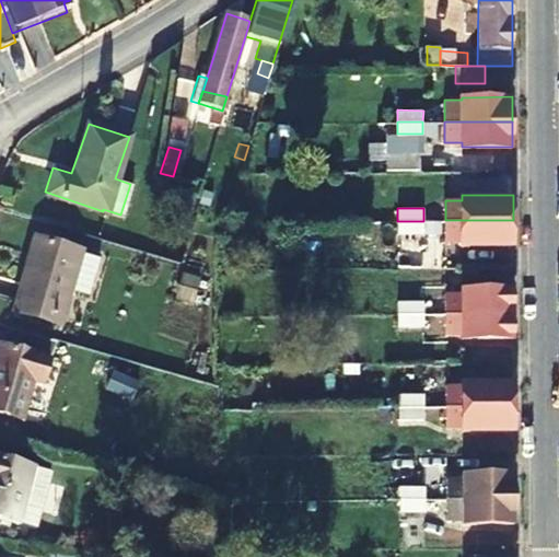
[(513,244),(513,220),(445,220),(445,242),(462,241),(462,245),(513,244)]
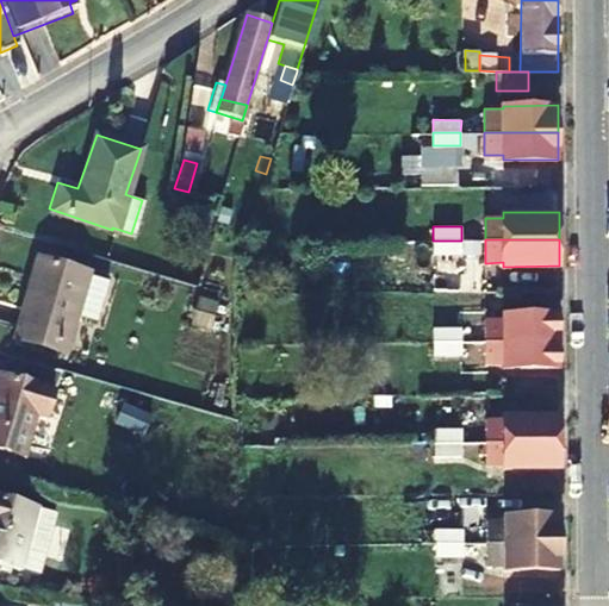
[(433,254),(461,254),(461,241),(433,241),(433,254)]
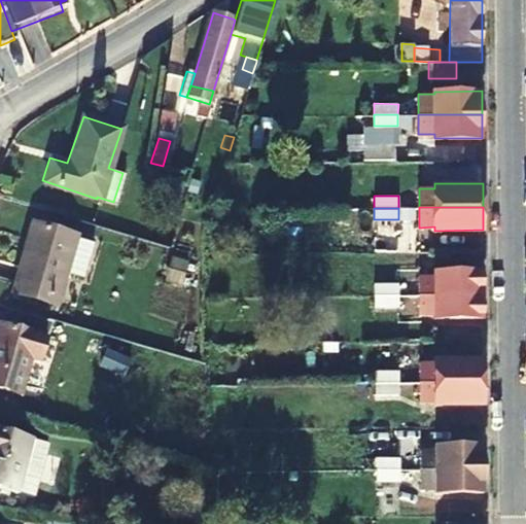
[(49,303),(59,274),(71,236),(72,234),(30,220),(7,289),(49,303)]
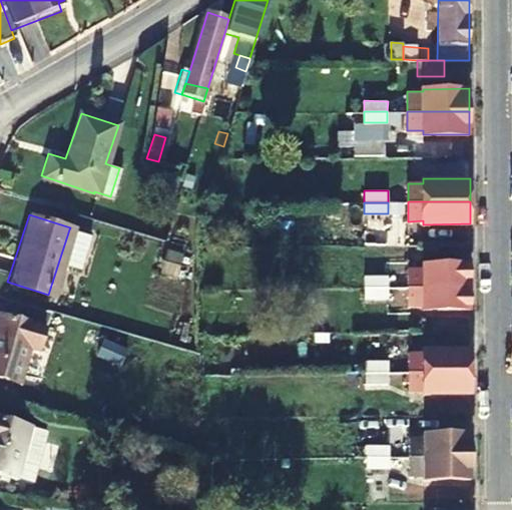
[(84,235),(69,229),(57,267),(73,272),(84,235)]
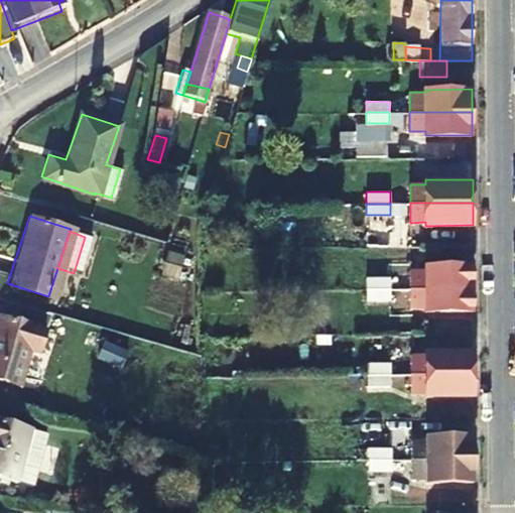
[(425,268),(410,269),(410,288),(473,288),(473,265),(425,265),(425,268)]
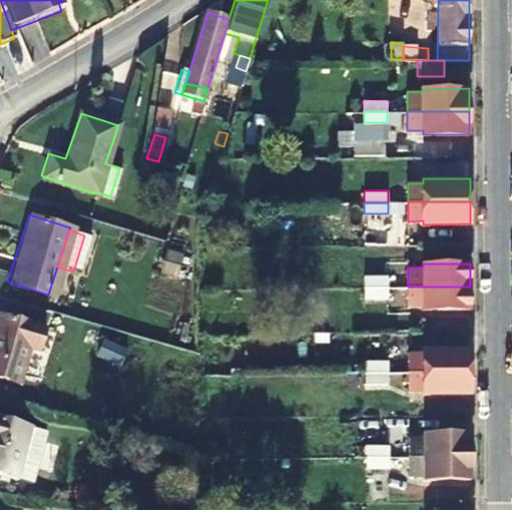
[(388,287),(388,276),(365,277),(365,287),(388,287)]
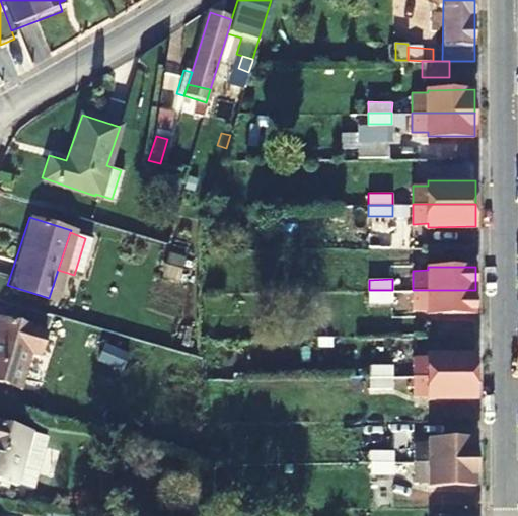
[(369,301),(392,301),(392,290),(369,290),(369,301)]
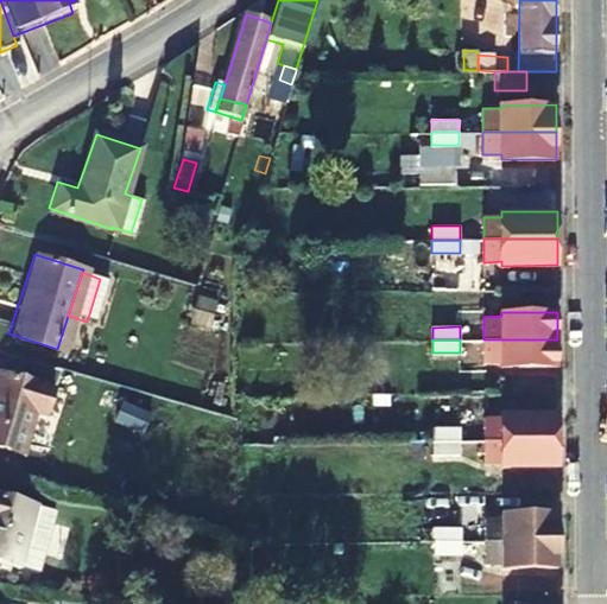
[(557,367),(557,339),(484,339),(484,362),(503,362),(503,367),(557,367)]
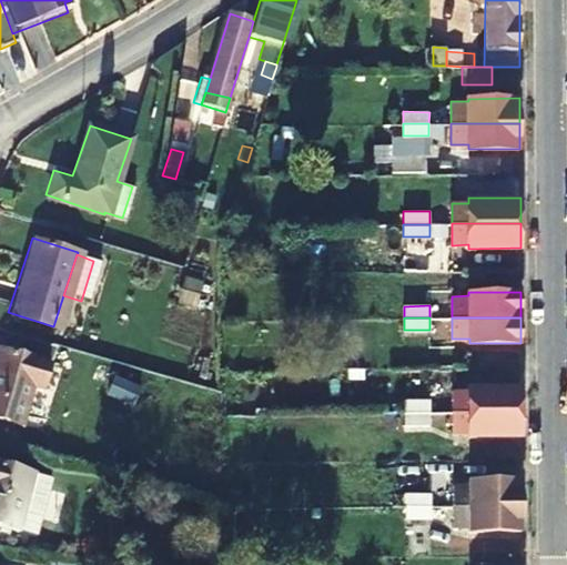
[(54,365),(3,349),(0,359),(0,416),(22,425),(37,385),(46,389),(54,365)]
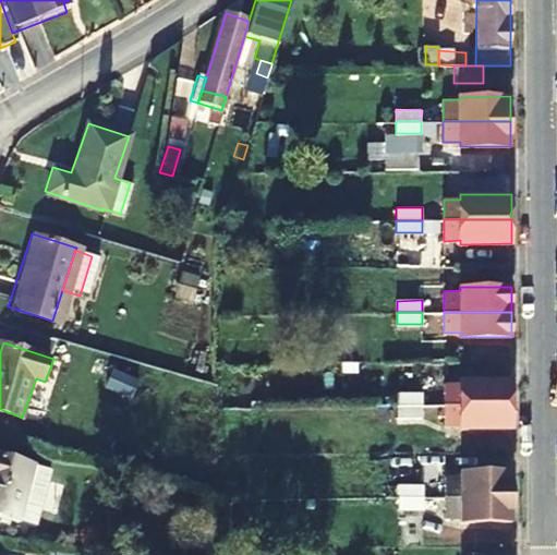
[(141,388),(114,375),(108,390),(133,402),(141,388)]
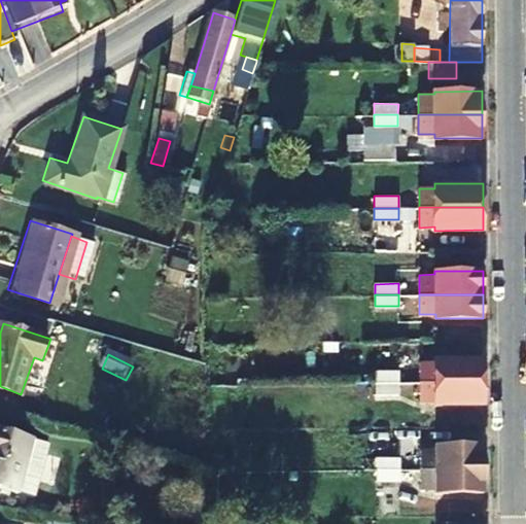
[(435,361),(419,361),(420,381),(484,381),(483,358),(435,358),(435,361)]
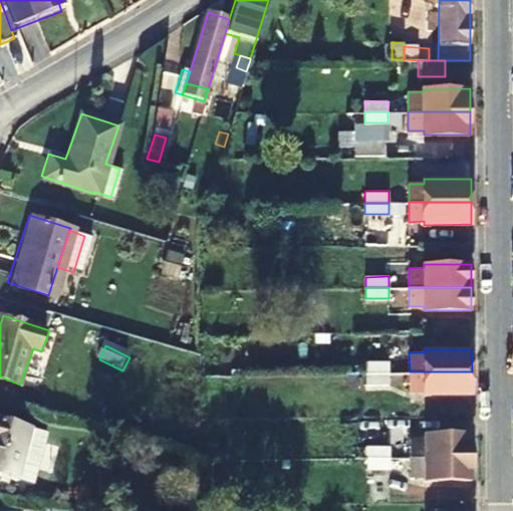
[(366,371),(390,371),(390,361),(366,361),(366,371)]
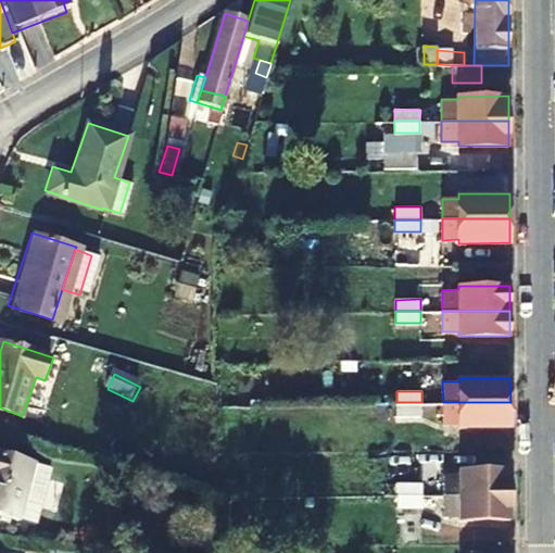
[(396,414),(420,414),(421,402),(396,402),(396,414)]
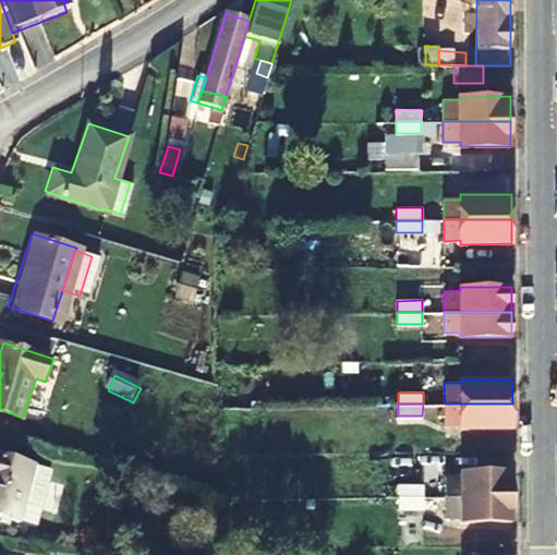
[(512,429),(512,403),(445,403),(445,424),(462,424),(462,429),(512,429)]
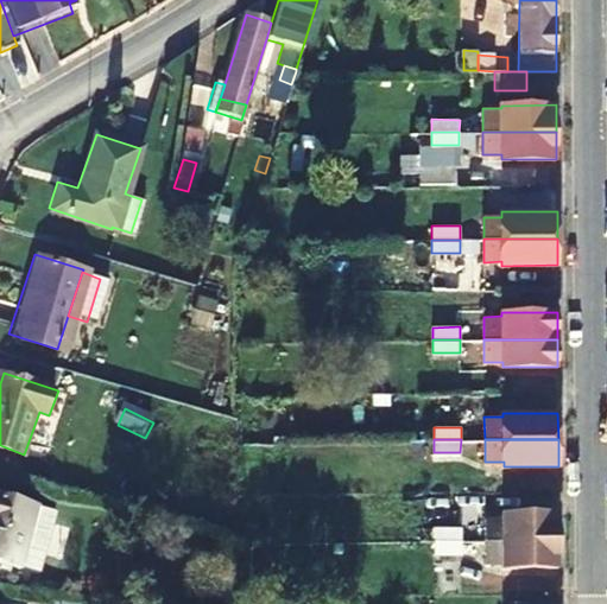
[(0,561),(20,567),(25,550),(42,554),(54,510),(0,494),(0,561)]
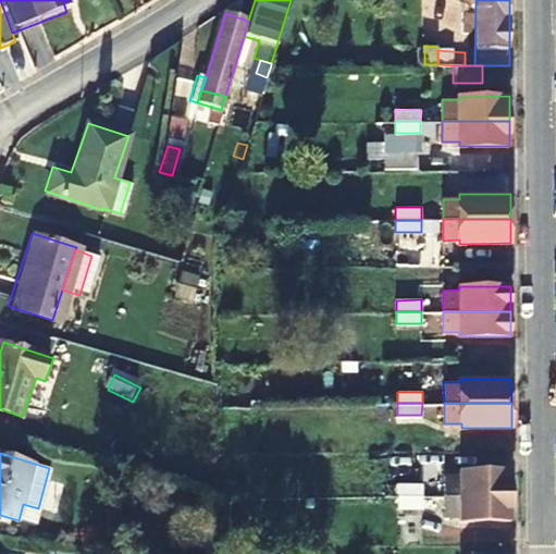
[(460,474),(445,475),(445,494),(511,495),(511,470),(460,470),(460,474)]
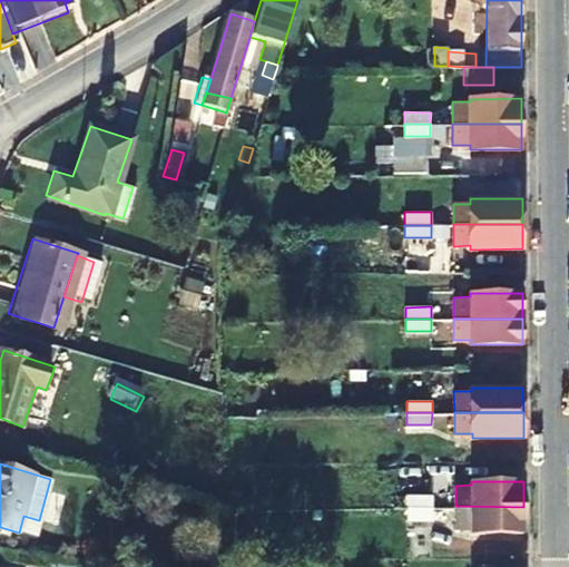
[(432,507),(433,494),(406,494),(406,507),(432,507)]
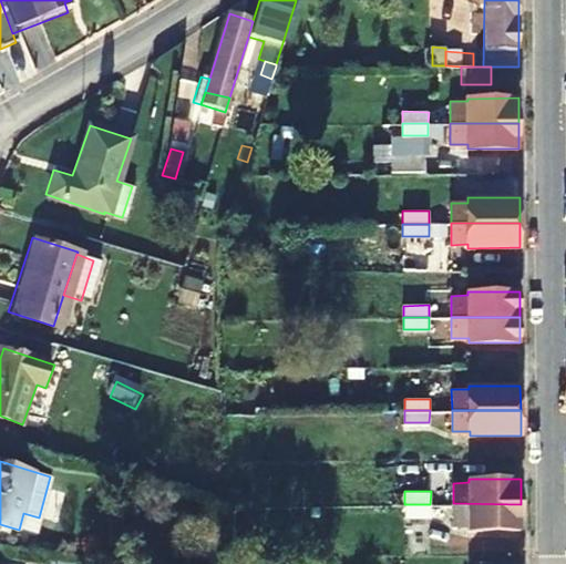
[(521,527),(521,504),(453,503),(454,526),(470,525),(470,529),(521,527)]
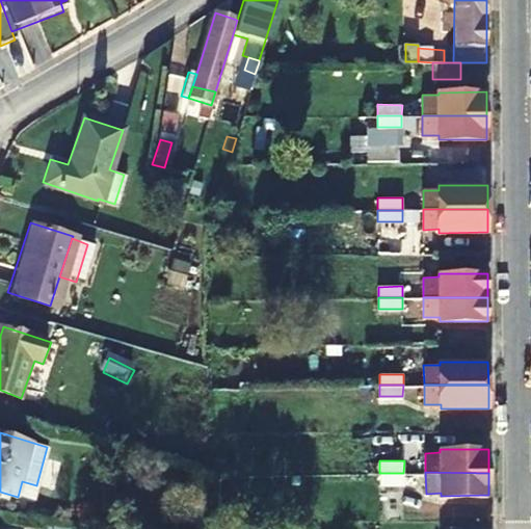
[(379,484),(403,484),(403,473),(379,473),(379,484)]
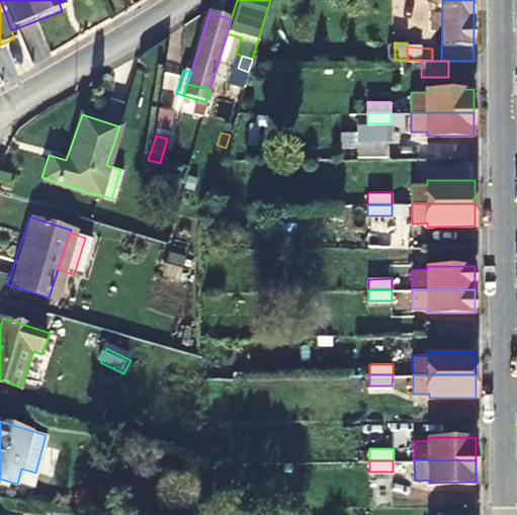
[(35,473),(21,468),(17,484),(31,488),(35,473)]
